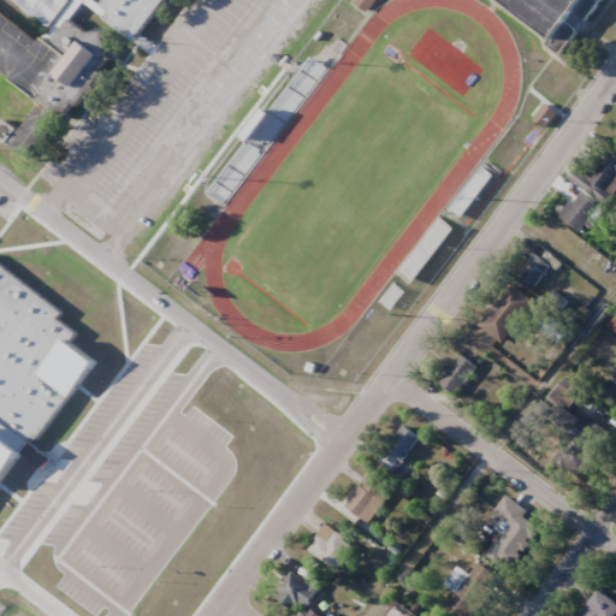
[(78,23),(94,0),(81,0),(80,3),(75,0),(15,0),(57,29),(40,42),(0,12),(0,67),(64,114),(77,105),(114,54),(107,45),(78,23)]
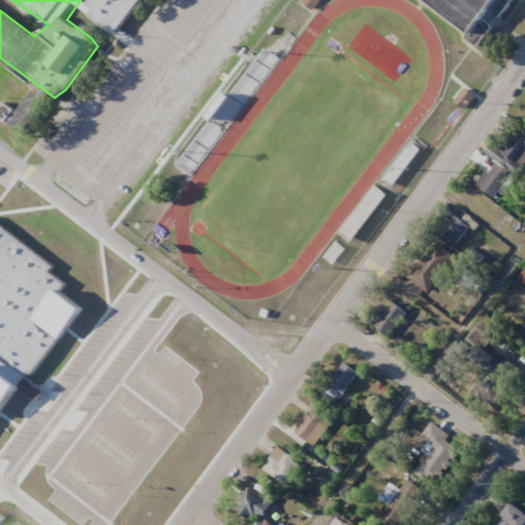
[(321,0),(303,0),(303,1),(313,10),(321,0)]
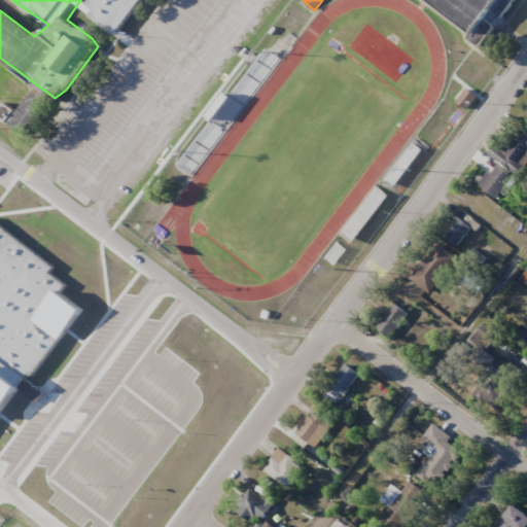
[(428,0),(472,31),(467,38),(481,47),(515,0),(428,0)]
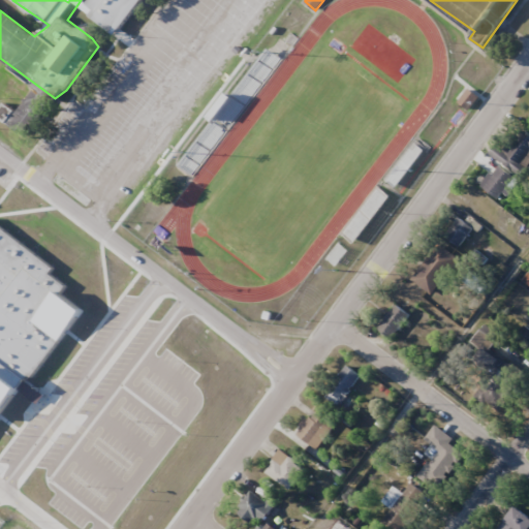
[(5,122),(23,136),(51,104),(33,90),(5,122)]
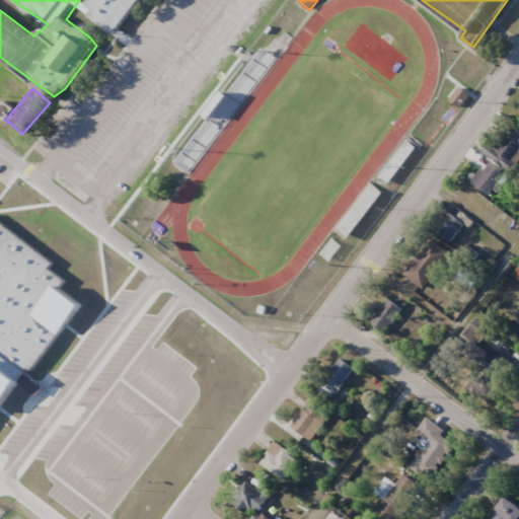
[(506,173),(518,160),(518,131),(513,124),(485,152),(506,173)]
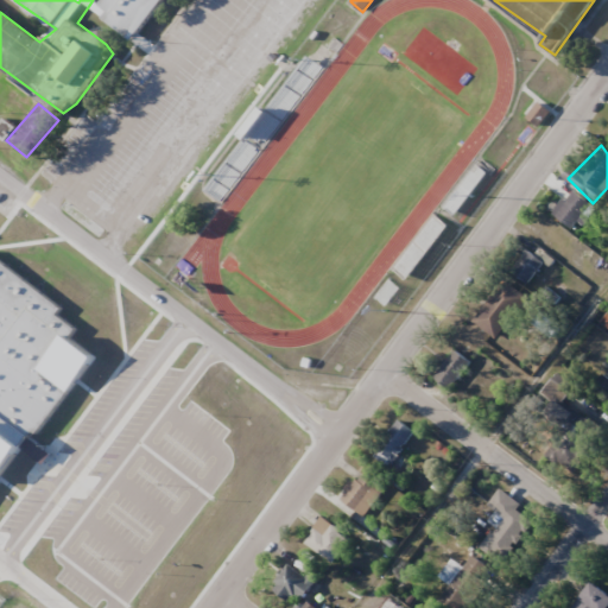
[(454,191),(463,202),(474,192),(472,190),(475,187),(468,179),(454,191)]
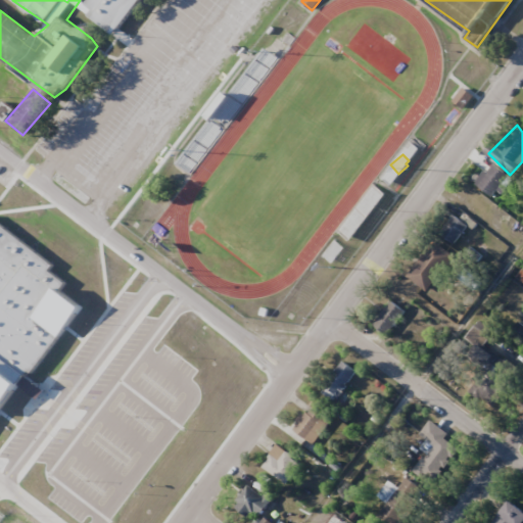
[(467,225),(453,215),(439,234),(454,244),(467,225)]
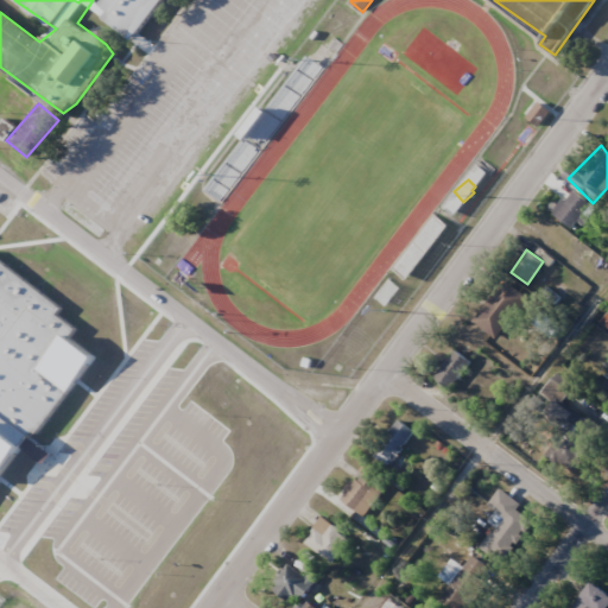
[(375,296),(386,305),(400,290),(390,280),(375,296)]
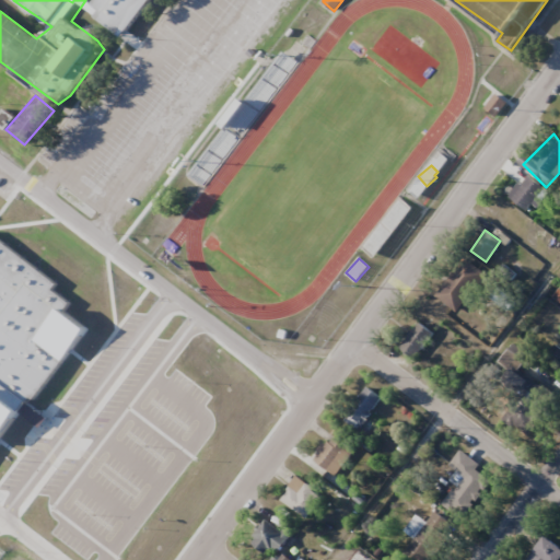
[(485,276),(465,259),(435,295),(455,312),(485,276)]
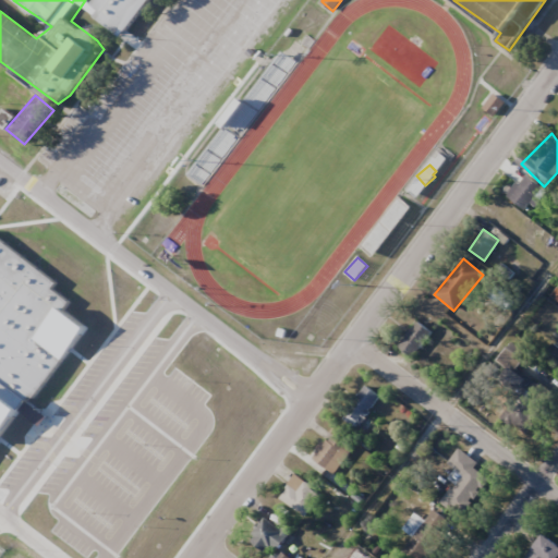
[(398,347),(413,359),(433,334),(417,322),(398,347)]
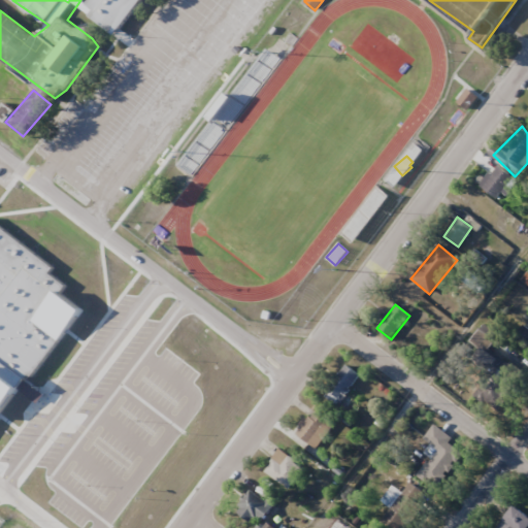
[(527,341),(527,320),(518,335),(527,341)]
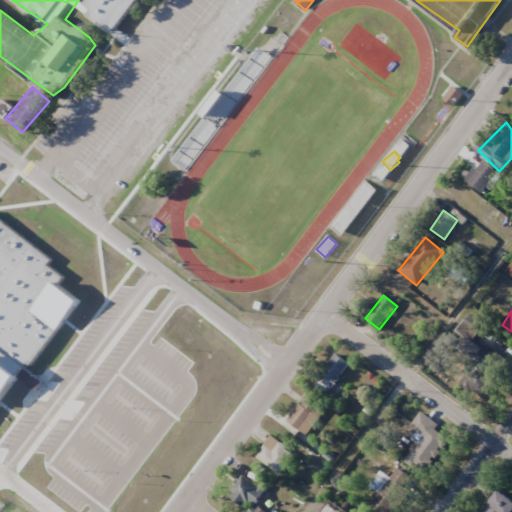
[(473,339),(483,327),(468,316),(447,342),(475,365),(461,382),(470,389),(496,357),(473,339)]
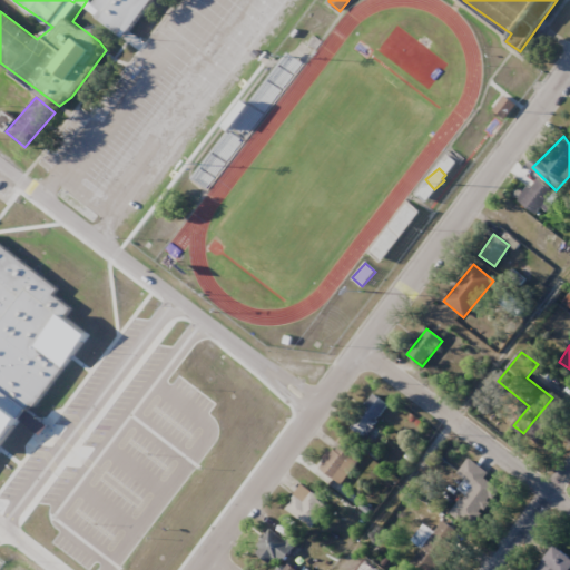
[(363,439),(390,406),(374,394),(347,425),(363,439)]
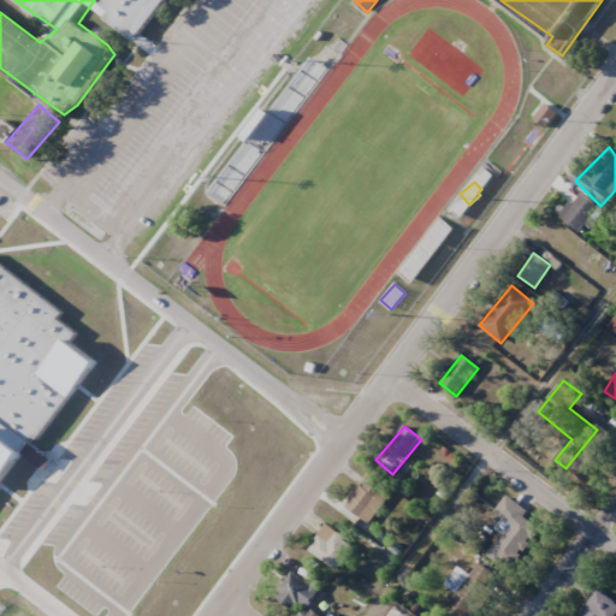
[(344,504),(366,523),(390,497),(368,478),(344,504)]
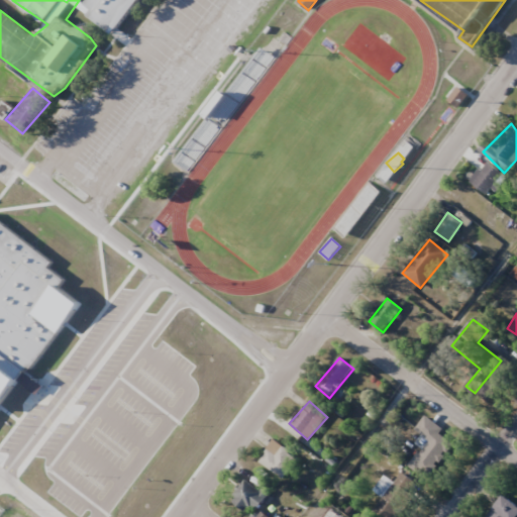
[(452,443),(440,433),(443,429),(425,415),(414,428),(428,439),(408,464),(425,479),(452,443)]
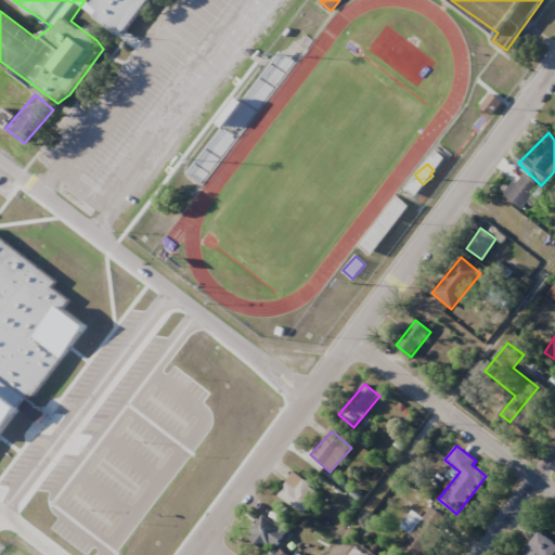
[(279,491),(301,513),(320,494),(297,472),(279,491)]
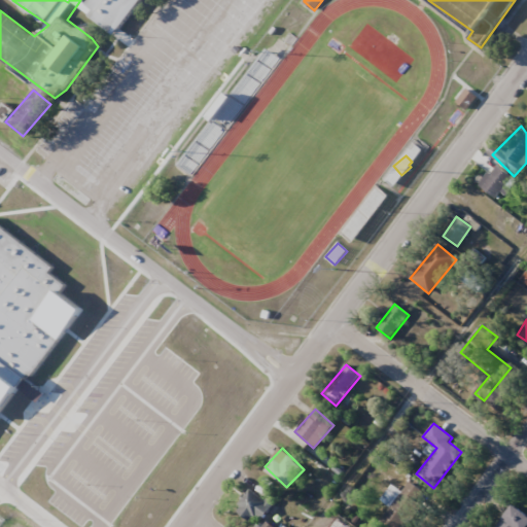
[(393,526),(406,526),(427,494),(407,480),(381,519),(393,526)]
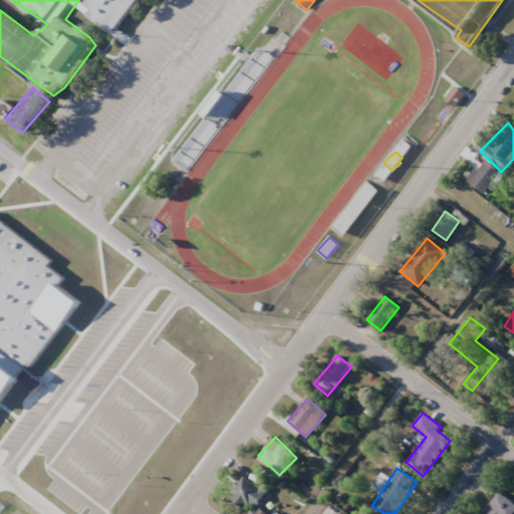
[(229,497),(243,508),(248,502),(255,508),(266,493),(245,477),(229,497)]
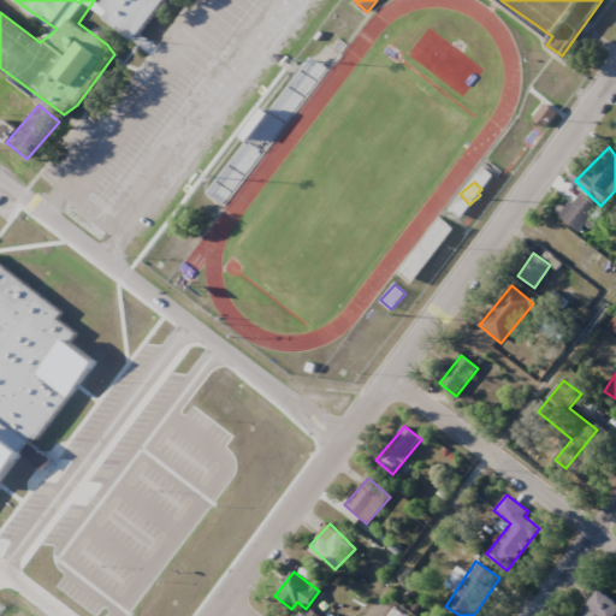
[(614,615),(615,614),(615,599),(602,588),(579,615),(614,615)]
